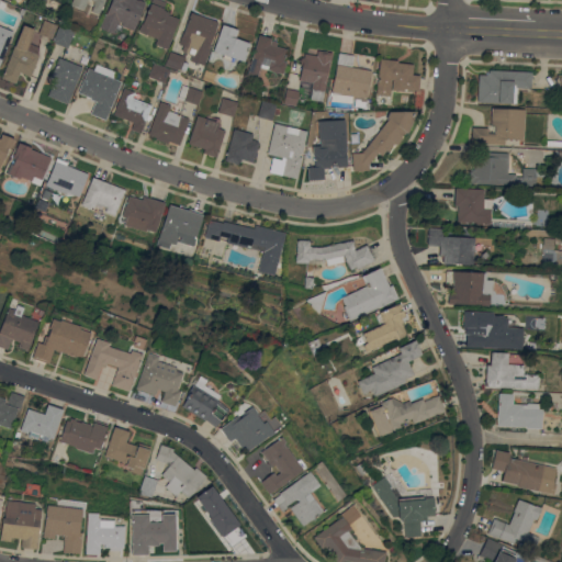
[(71,0),(103,0),(99,14),(91,11),(94,1),(91,0),(87,0),(83,10),(70,4),(71,0)]
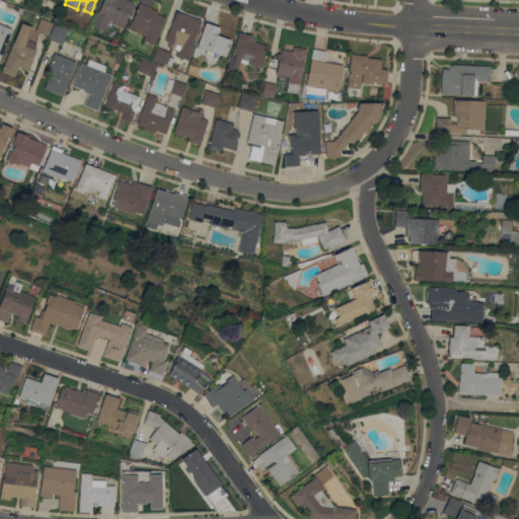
[(102,0),(131,0),(134,1),(124,27),(114,23),(114,21),(108,19),(104,31),(92,26),(102,0)]
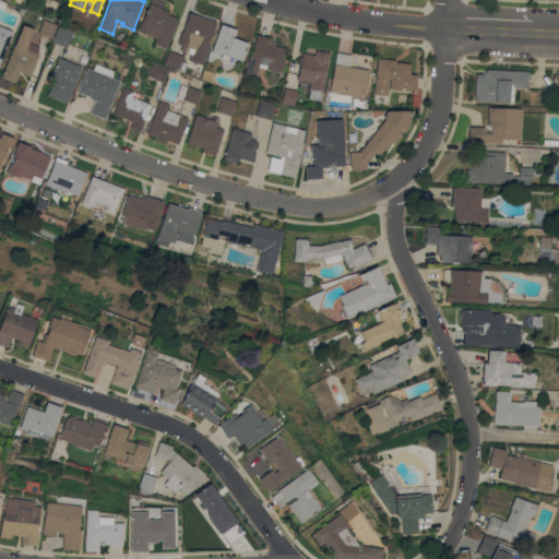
[(150,2),(168,10),(167,13),(177,18),(170,34),(173,35),(167,48),(155,43),(157,38),(138,31),(150,2)]
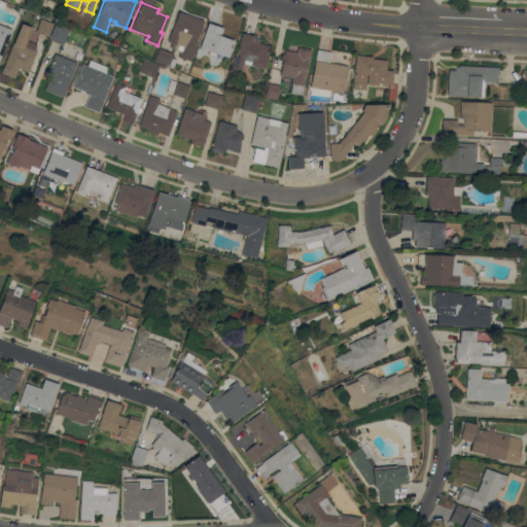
[(178,11),(204,21),(196,43),(198,43),(191,61),(181,57),(182,51),(170,47),(172,42),(168,41),(178,11)]
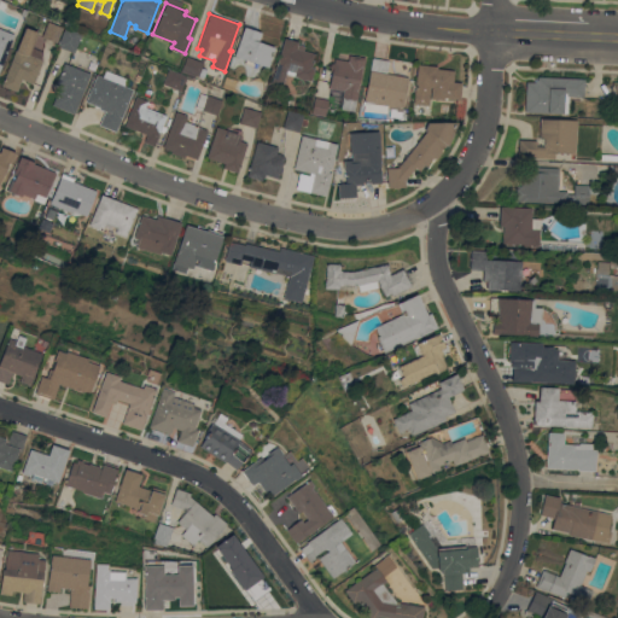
[(47,22),(63,28),(58,42),(42,36),(47,22)]
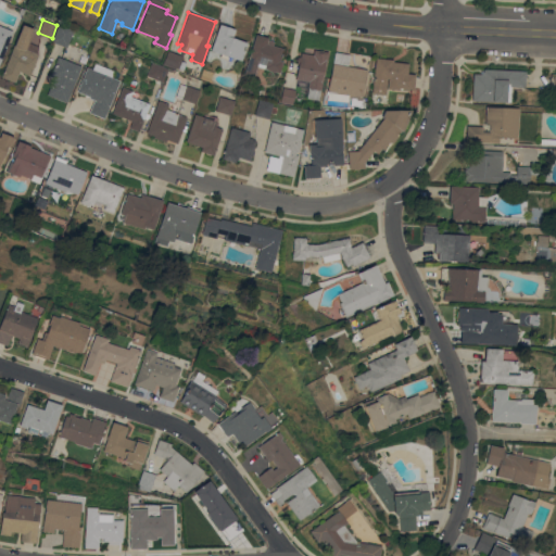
[(59,22),(74,28),(66,48),(51,42),(59,22)]
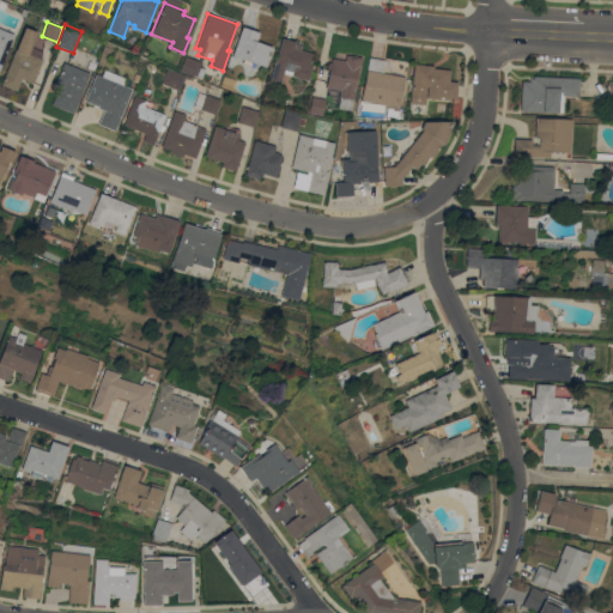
[(241,25),(259,31),(256,41),(273,47),(267,67),(231,55),(241,25)]
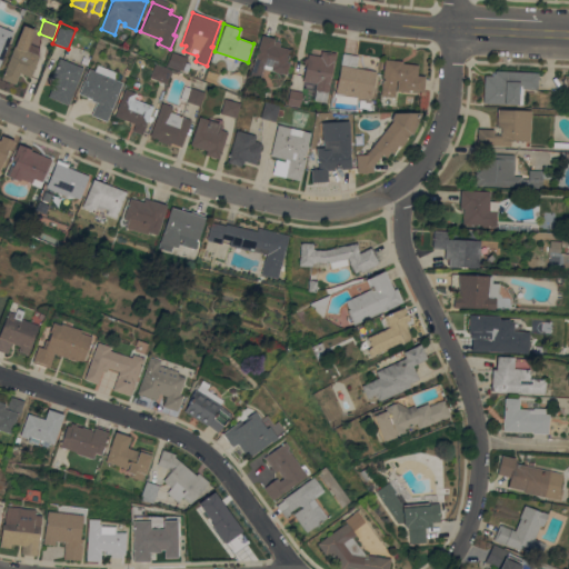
[(22,25),(35,29),(27,50),(39,55),(30,77),(20,72),(16,85),(1,79),(22,25)]
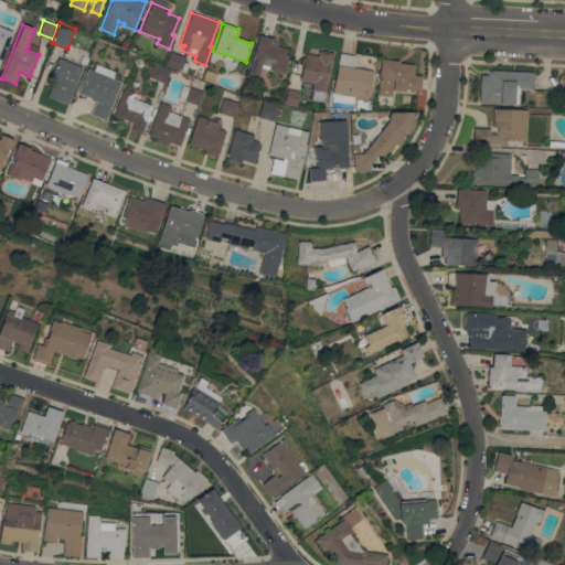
[(0,27),(13,32),(0,64),(0,27)]
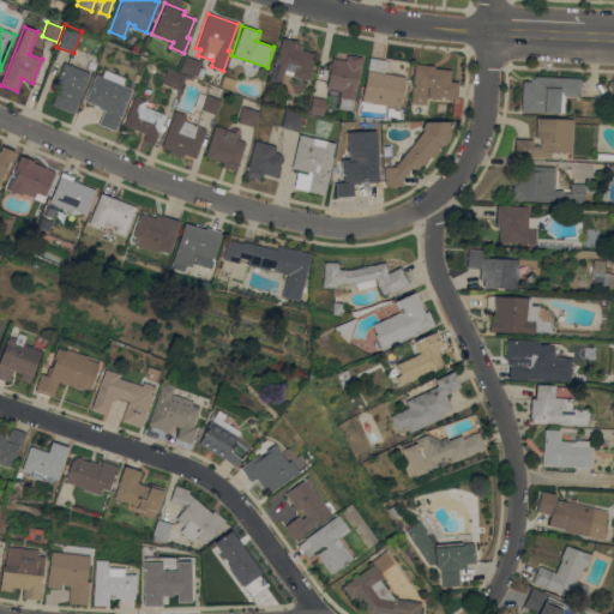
[(281,37),(296,41),(296,43),(302,46),(301,49),(314,53),(311,67),(313,67),(309,80),(283,73),(280,85),(268,82),(281,37)]
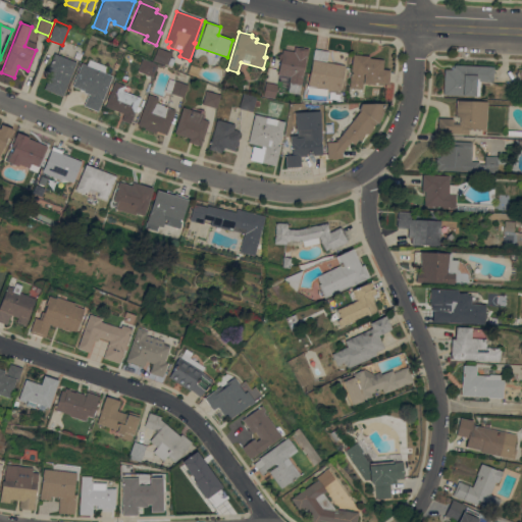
[(282,49),(294,50),(295,46),(308,48),(302,85),(290,83),(291,75),(278,73),(282,49)]
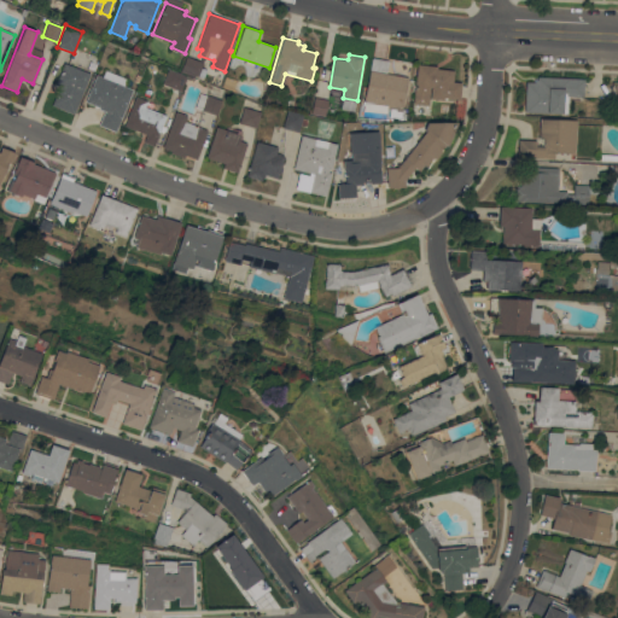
[(187,56),(204,62),(198,76),(181,70),(187,56)]
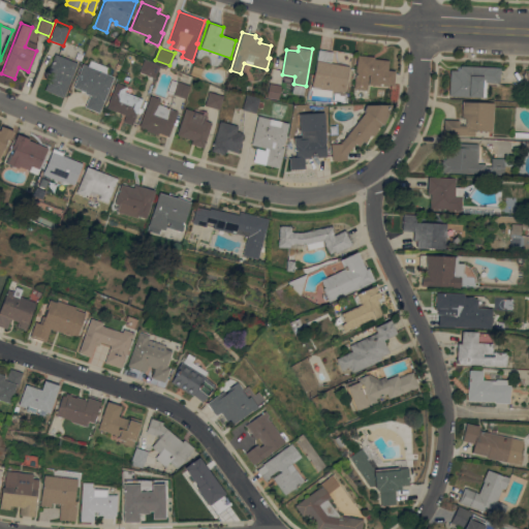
[(318,49),(334,52),(332,62),(348,65),(344,92),(312,86),(318,49)]
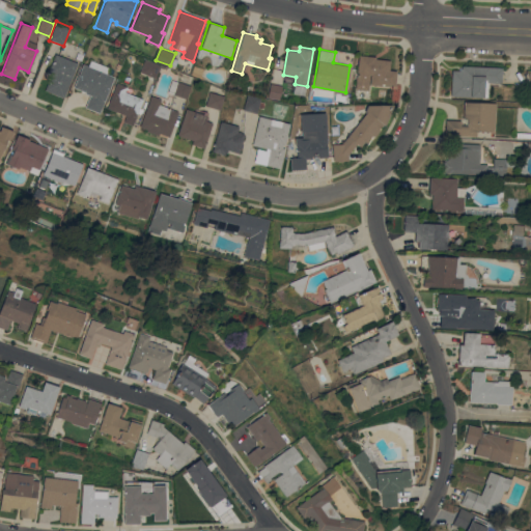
[(55,54),(78,62),(64,98),(45,90),(51,73),(49,72),(55,54)]
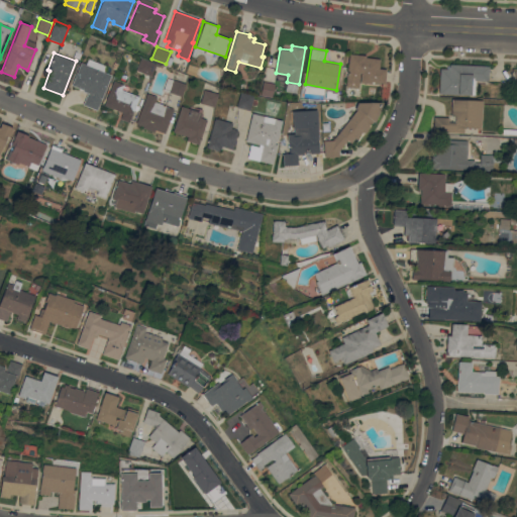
[(348,53),(366,55),(366,58),(379,59),(378,68),(385,69),(384,82),(372,81),(371,83),(360,82),(362,73),(359,73),(358,88),(345,86),(348,53)]
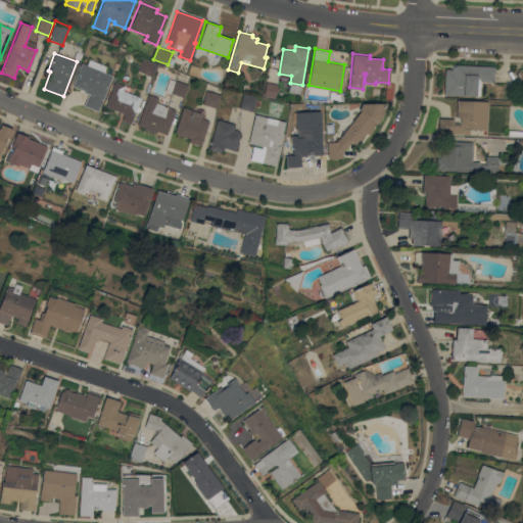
[(143,58),(157,64),(152,76),(138,69),(143,58)]
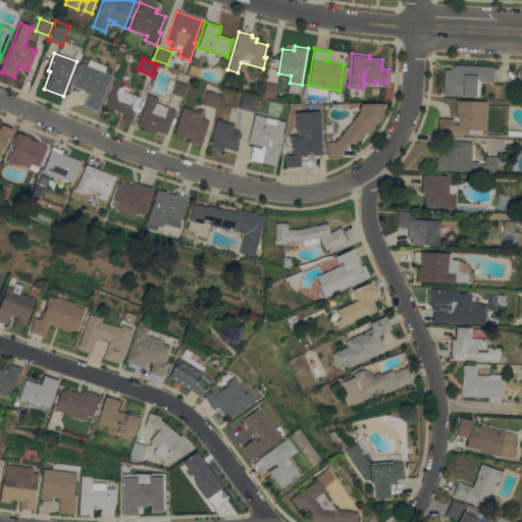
[(82,62),(112,74),(98,110),(85,105),(89,94),(71,87),(82,62)]
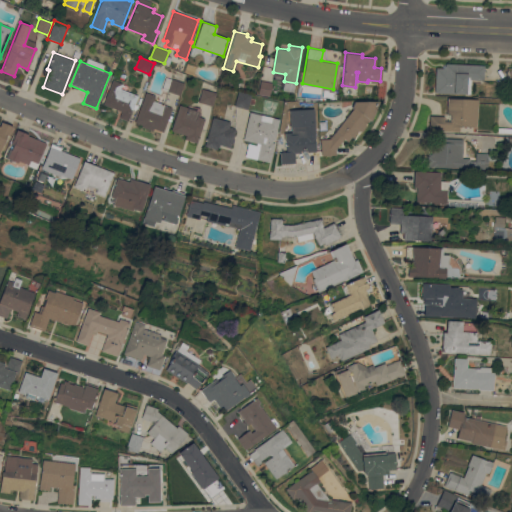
[(435,92),(436,67),(443,68),(445,66),(445,63),(484,65),(484,80),(472,79),(471,93),(435,92)]
